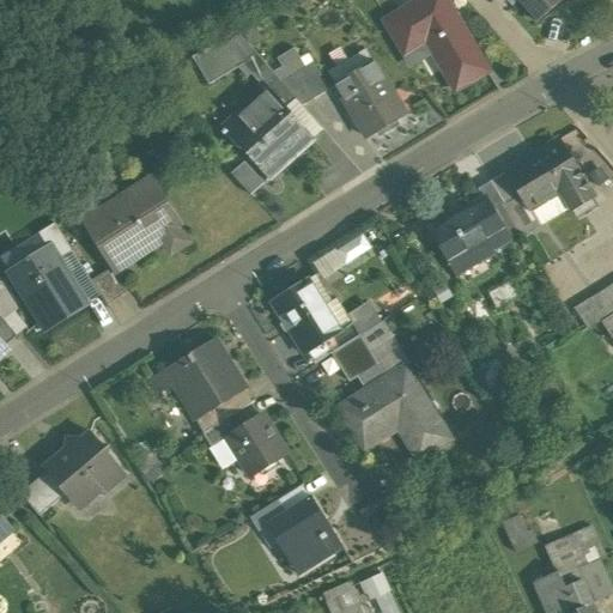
[(487,72),(444,0),(420,0),(384,22),(405,55),(425,42),(455,91),(487,72)]
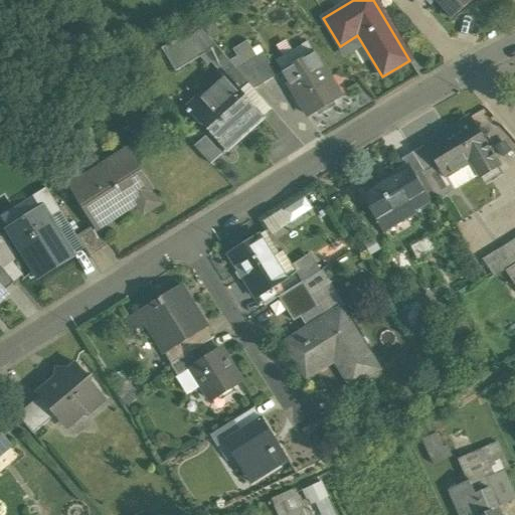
[(434,0),(451,19),(472,0),(434,0)]
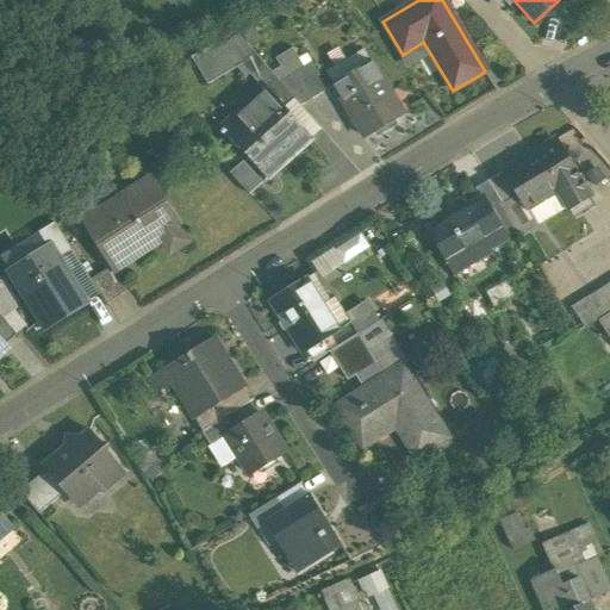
[(237,29),(190,55),(204,81),(251,56),(237,29)]
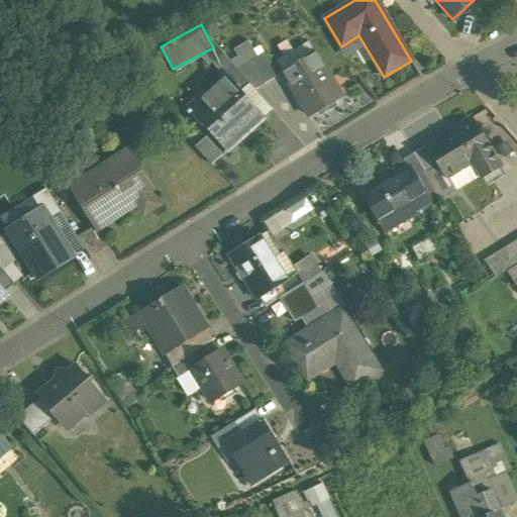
[(279,67),(310,49),(305,41),(274,58),(279,67)]
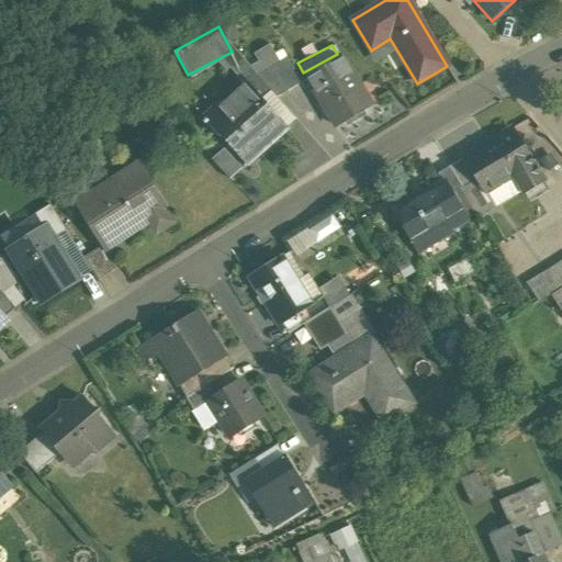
[(251,69),(234,49),(222,60),(239,80),(251,69)]
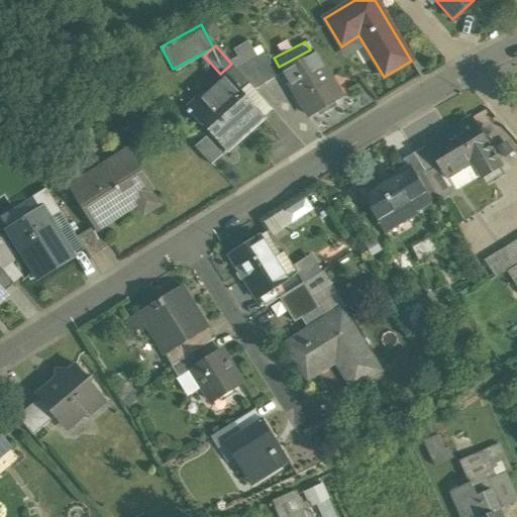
[(314,53),(283,73),(309,117),(341,98),(314,53)]
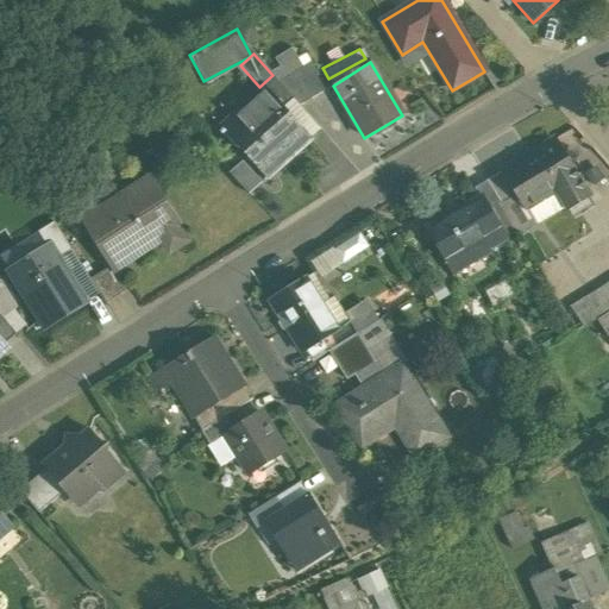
[(327,89),(312,63),(297,71),(314,98),(327,89)]
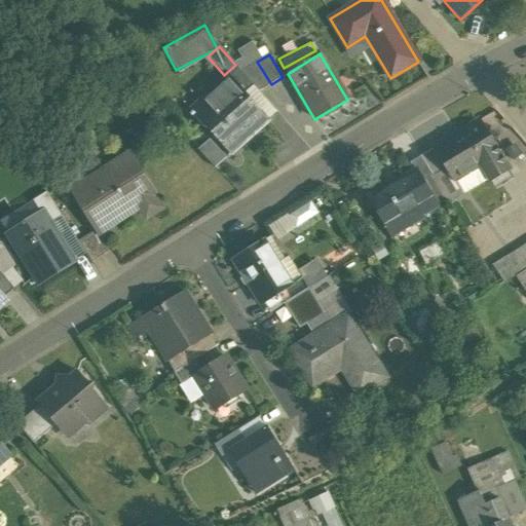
[(257,62),(241,72),(255,86),(259,91),(271,84),(257,62)]
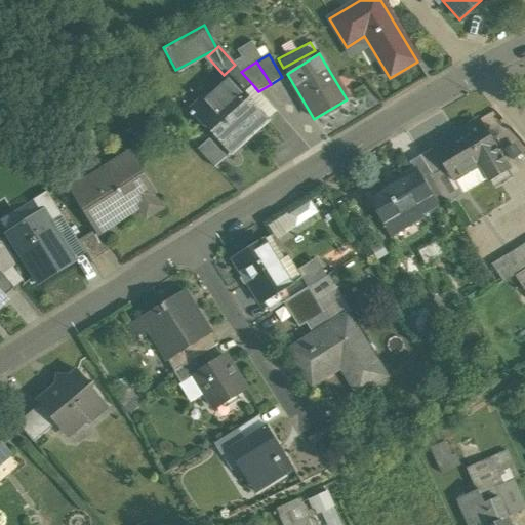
[(241,72),(235,65),(224,75),(228,79),(229,78),(244,95),(254,86),(241,72)]
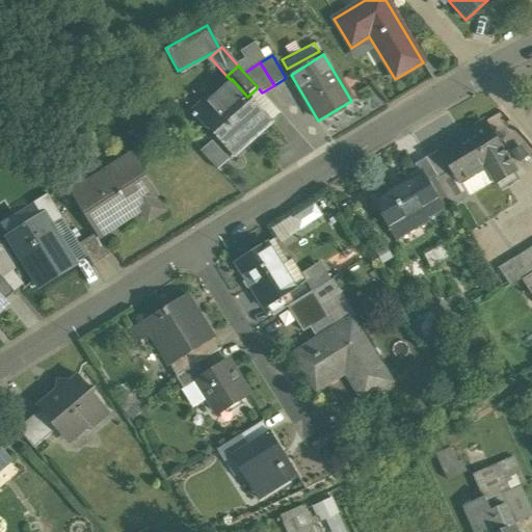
[(247,97),(232,79),(231,80),(206,103),(219,118),(210,128),(234,155),(270,123),(247,97)]
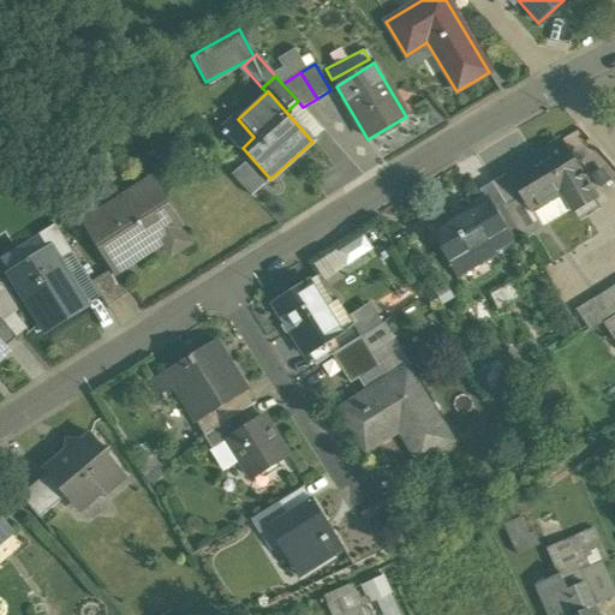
[(560,142),(539,154),(539,155),(508,173),(524,198),(532,213),(563,193),(572,208),(592,196),(560,142)]
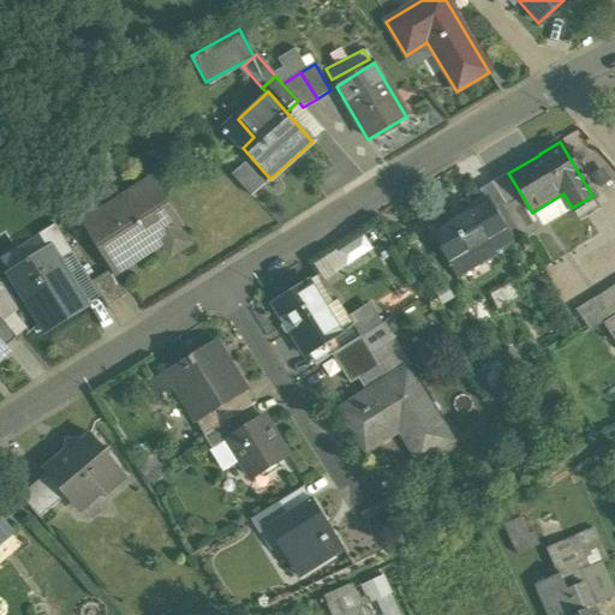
[(249,196),(263,183),(242,160),(227,172),(249,196)]
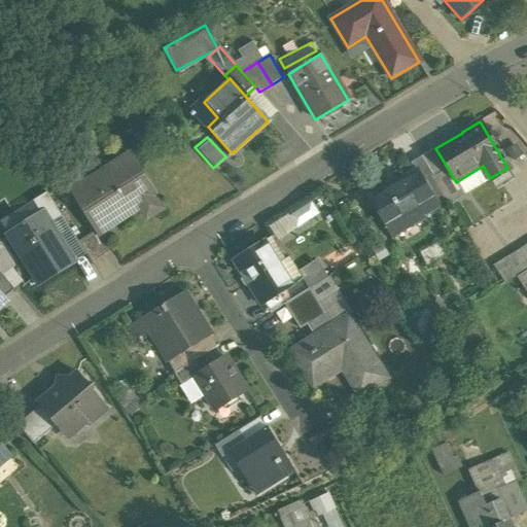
[(435,148),(422,156),(433,176),(434,178),(449,170),(435,148)]
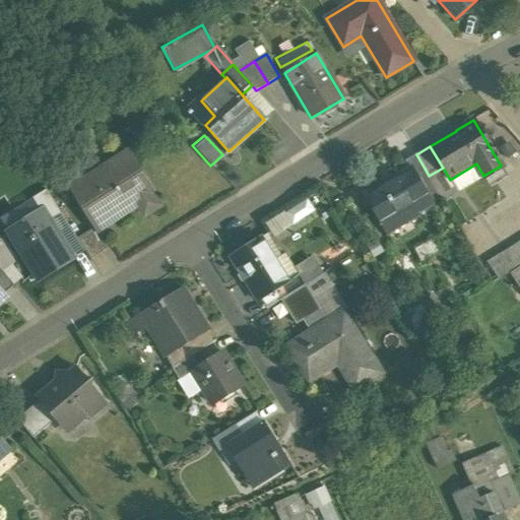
[(116,172),(76,197),(90,218),(95,215),(104,228),(119,217),(116,213),(134,201),(144,216),(159,206),(152,196),(154,195),(128,152),(111,164),(116,172)]
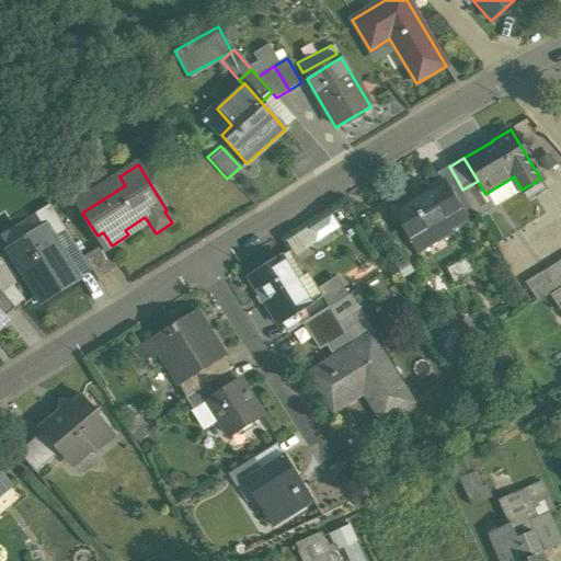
[(461,187),(449,167),(437,174),(443,183),(444,182),(450,194),(461,187)]
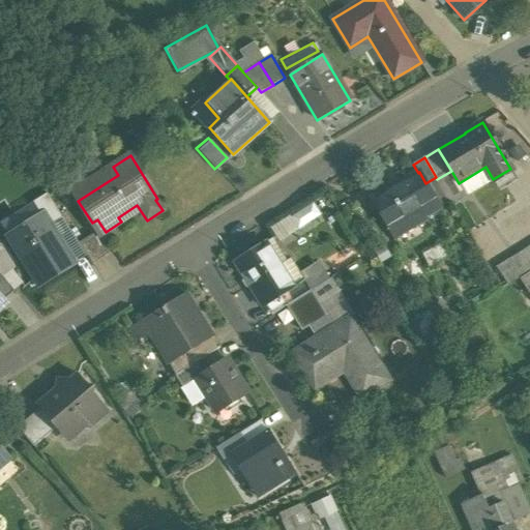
[(418,173),(373,200),(388,228),(435,199),(425,183),(419,172),(418,173)]
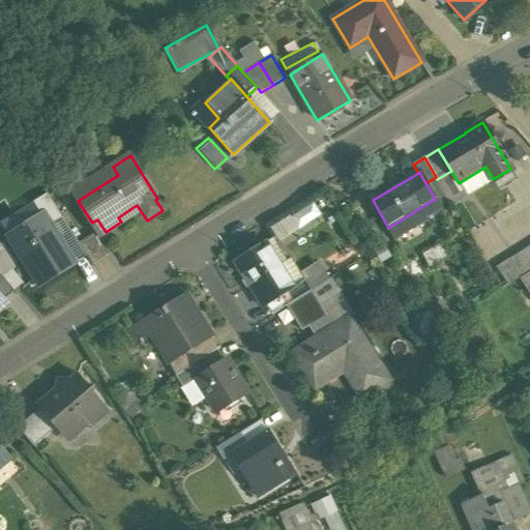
[(62,218),(48,194),(33,203),(41,215),(43,214),(51,226),(62,218)]
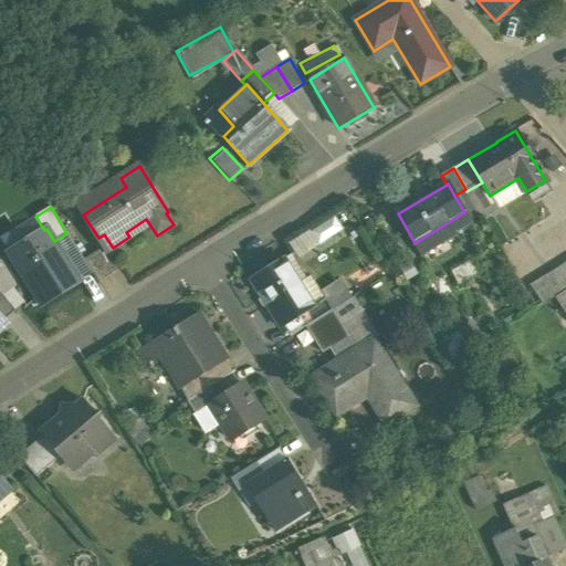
[(284,238),(291,253),(341,233),(334,218),(284,238)]
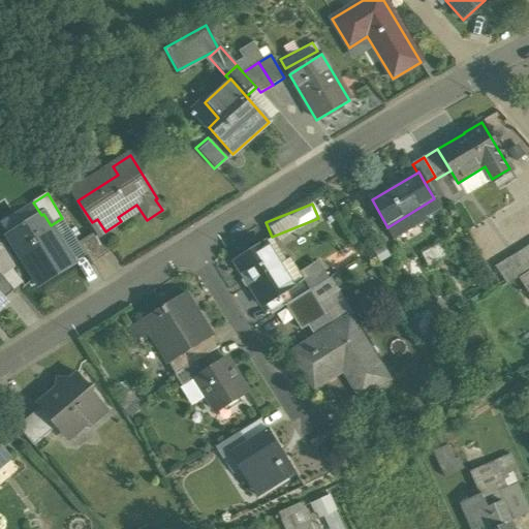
[(41,215),(8,236),(39,285),(74,263),(51,225),(43,214),(41,215)]
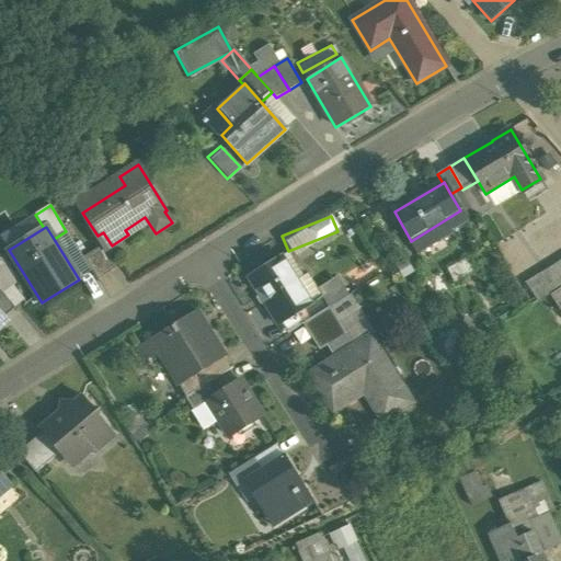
[(100,248),(83,258),(98,281),(114,270),(100,248)]
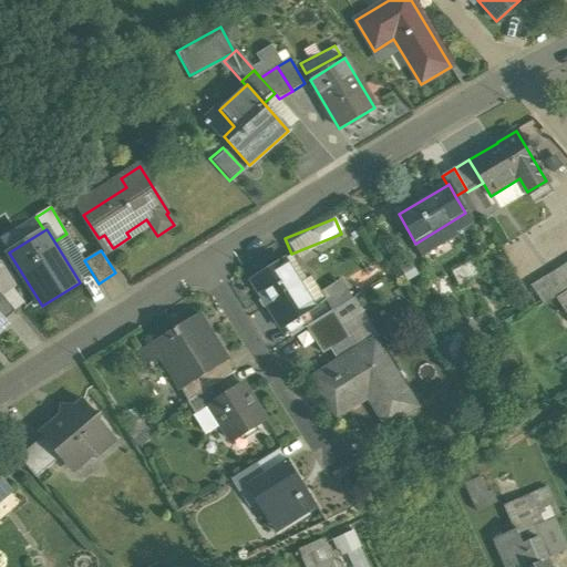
[(316,307),(285,259),(250,281),(280,329),(300,317),(316,307)]
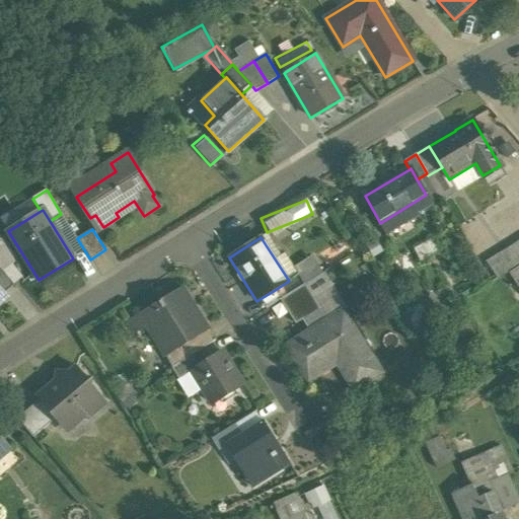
[(518,265),(518,239),(486,261),(497,279),(509,271),(518,265)]
